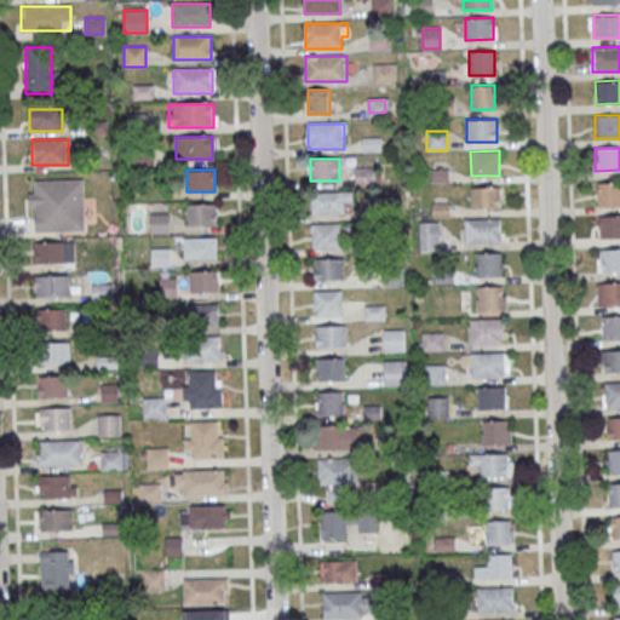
[(84,179),(30,181),(30,231),(84,230),(84,179)]
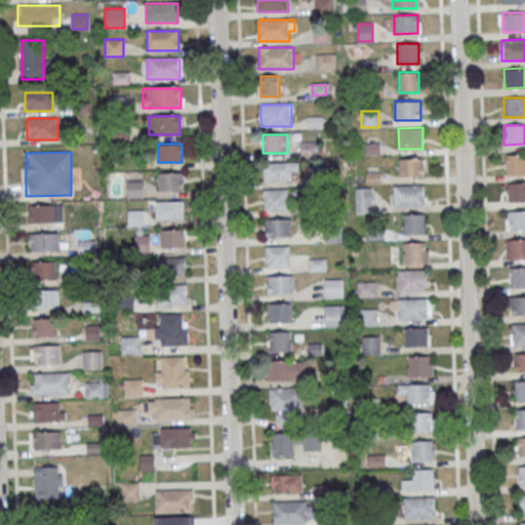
[(505,155),(524,154),(524,173),(506,173),(505,155)]
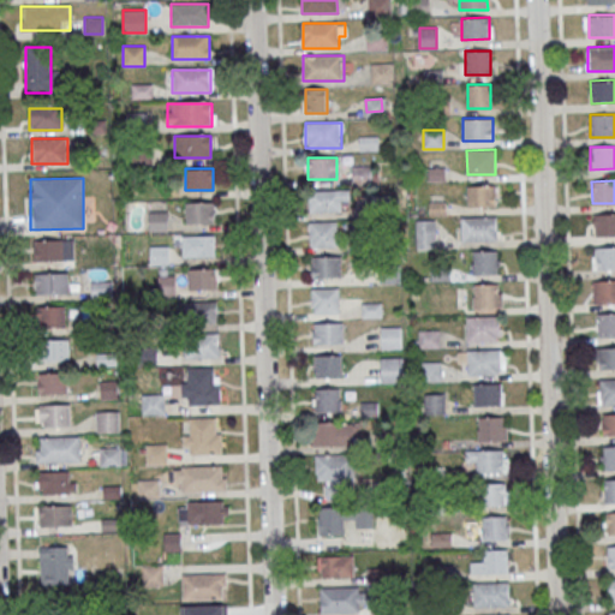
[(466,207),(496,207),(496,185),(466,185),(466,207)]
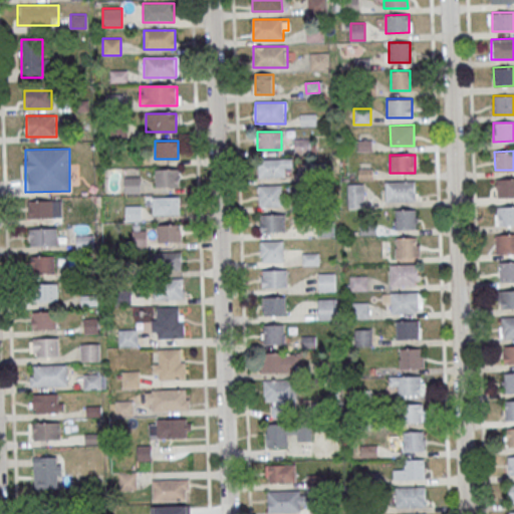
[(259,178),(292,178),(292,159),(259,159),(259,178)]
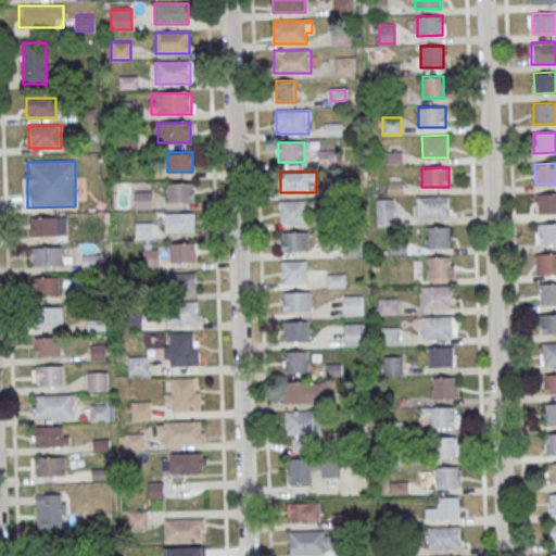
[(402,193),(402,181),(389,181),(389,193),(402,193)]
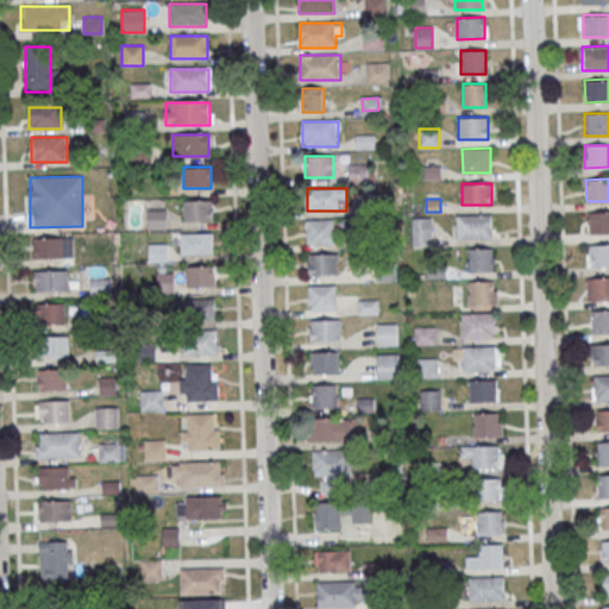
[(212,200),(183,200),(183,220),(212,220),(212,200)]
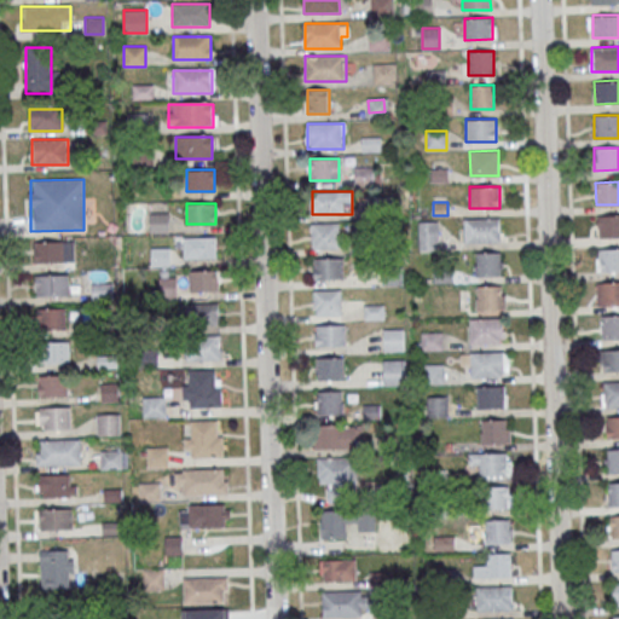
[(168,232),(168,213),(150,213),(150,232),(168,232)]
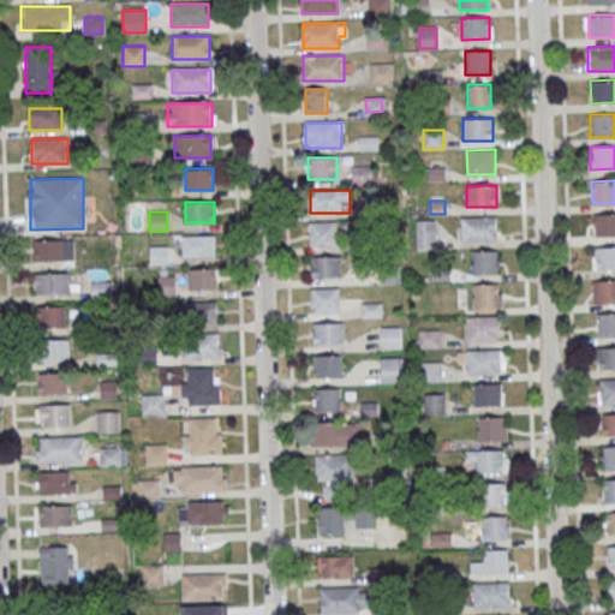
[(595,214),(614,214),(614,237),(596,237),(595,214)]
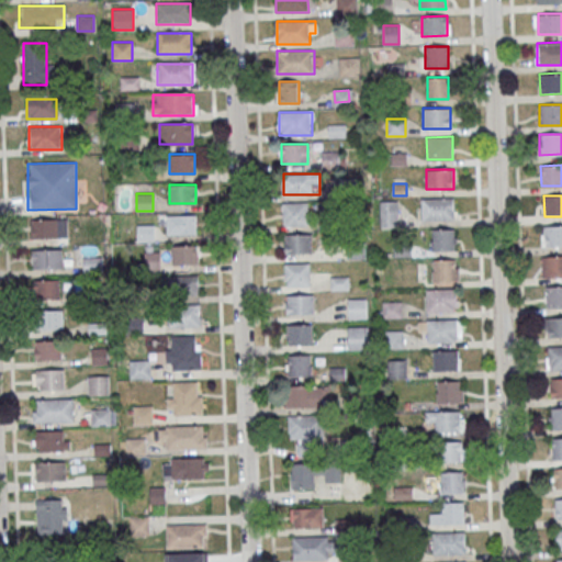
[(422,198),(453,198),(454,218),(422,218),(422,198)]
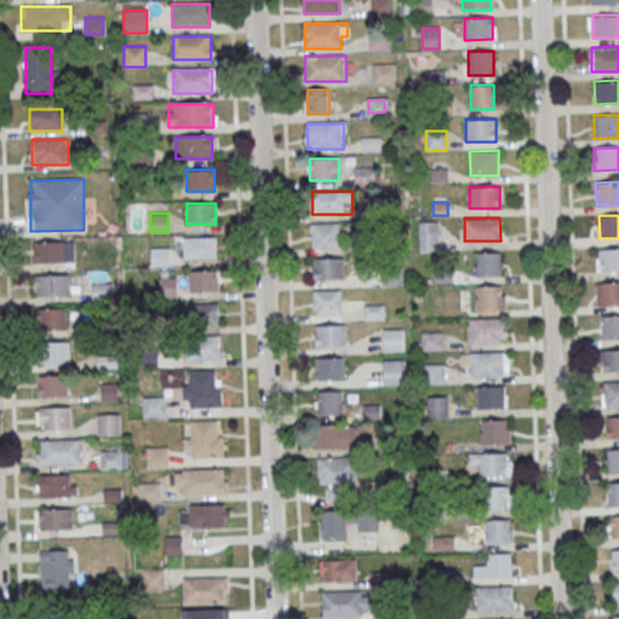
[(418,221),(418,250),(439,250),(439,221),(418,221)]
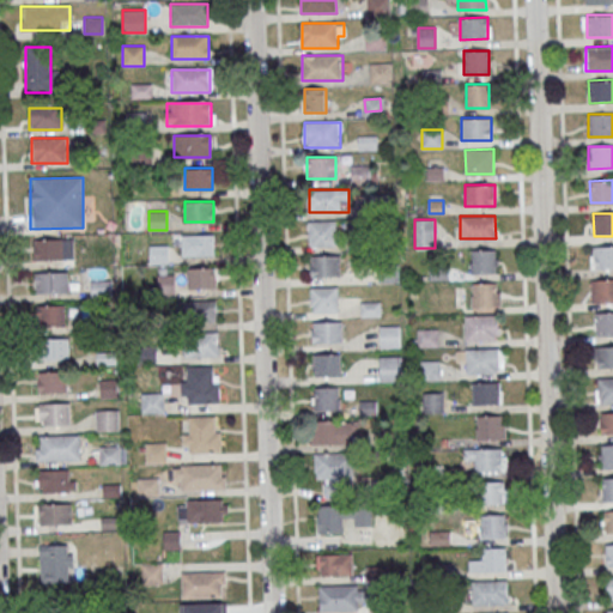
[(337,220),(309,220),(309,247),(337,247),(337,220)]
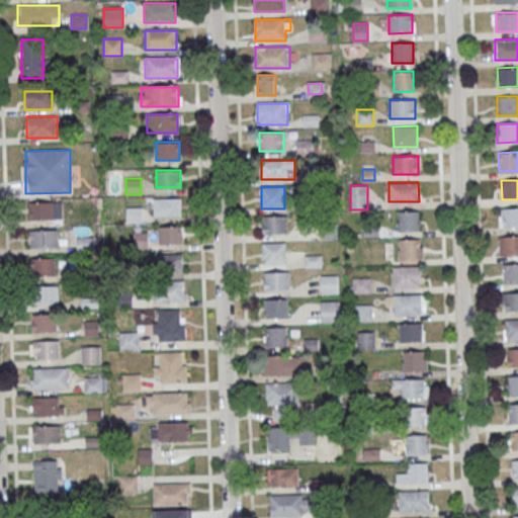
[(181,198),(154,198),(154,216),(181,216),(181,198)]
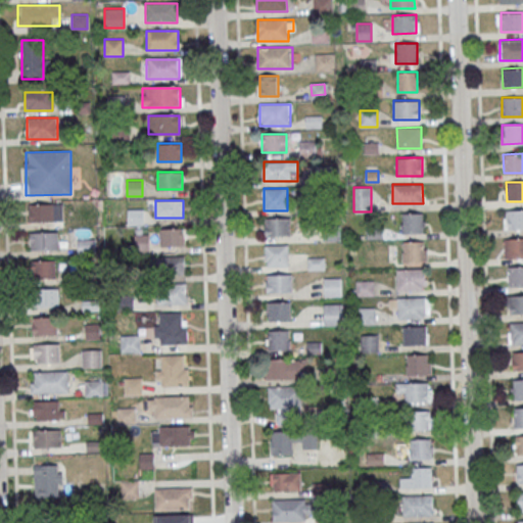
[(30,222),(54,222),(54,204),(30,204),(30,222)]
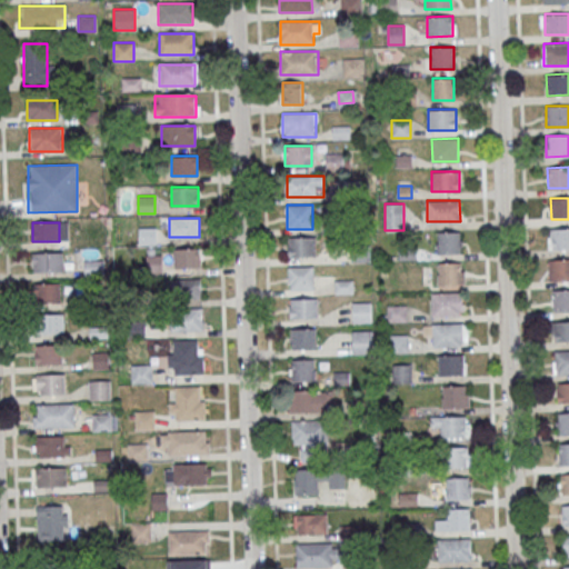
[(157,245),(157,228),(139,228),(139,245),(157,245)]
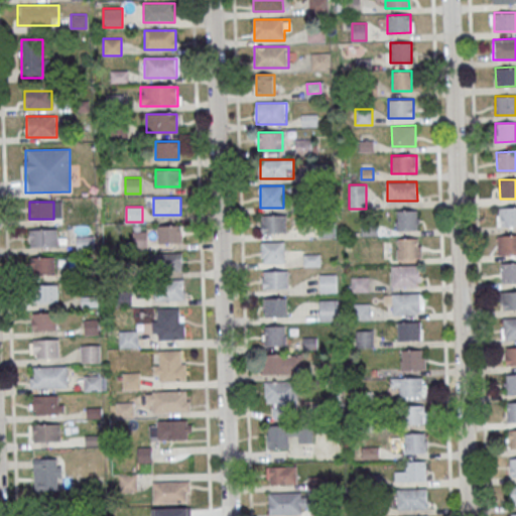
[(499,207),(515,207),(515,225),(499,226),(499,207)]
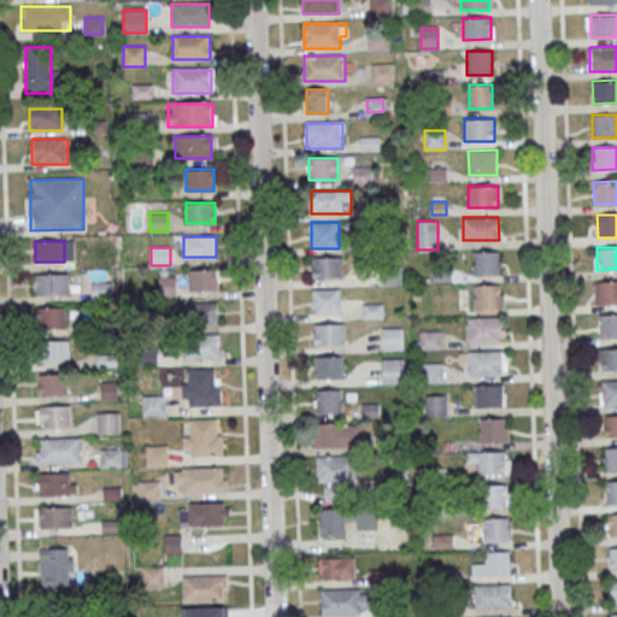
[(500,275),(500,252),(474,252),(474,275),(500,275)]
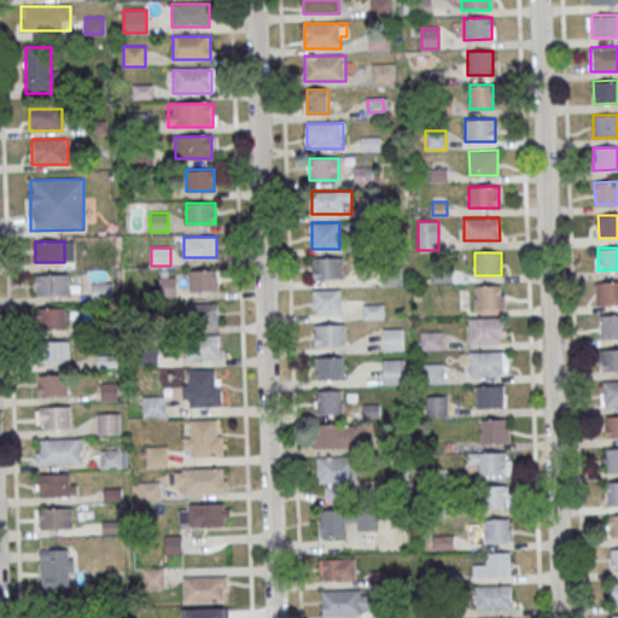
[(343,279),(343,257),(313,257),(313,279),(343,279)]
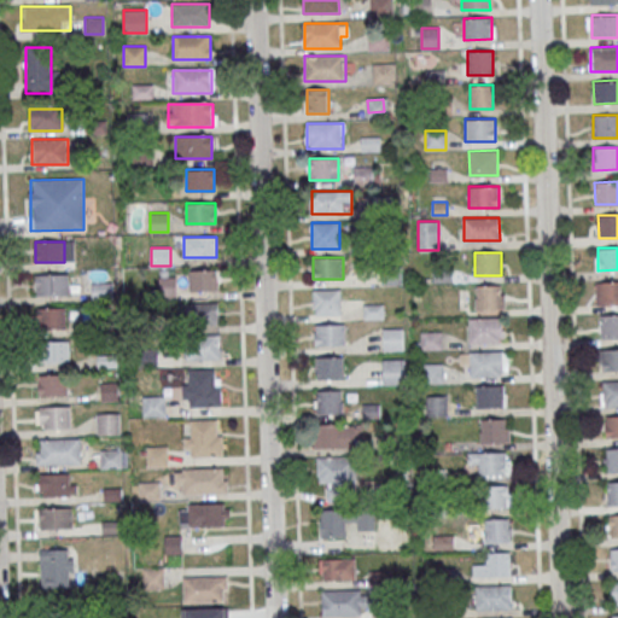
[(190,291),(219,291),(219,269),(190,269),(190,291)]
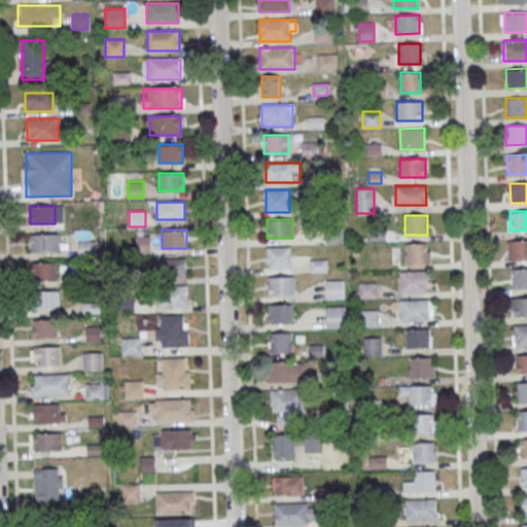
[(30,251),(59,251),(59,234),(30,234),(30,251)]
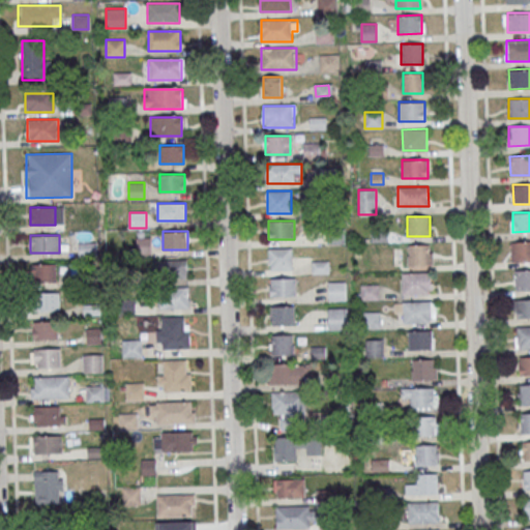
[(137,254),(149,254),(149,238),(137,238),(137,254)]
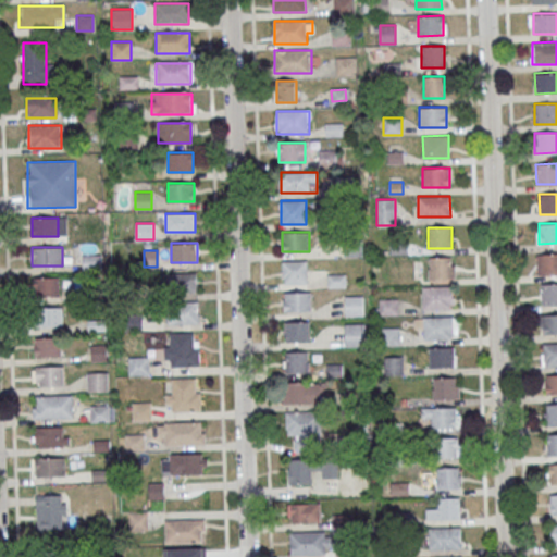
[(536,254),(556,254),(556,274),(537,274),(536,254)]
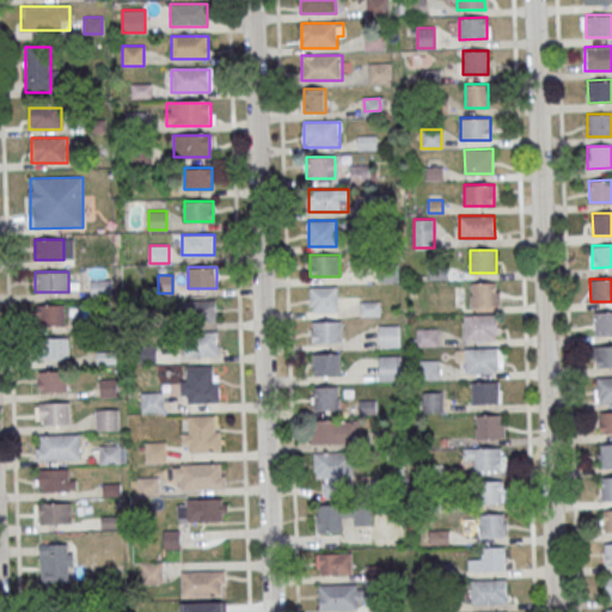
[(500,282),(471,282),(471,307),(500,307),(500,282)]
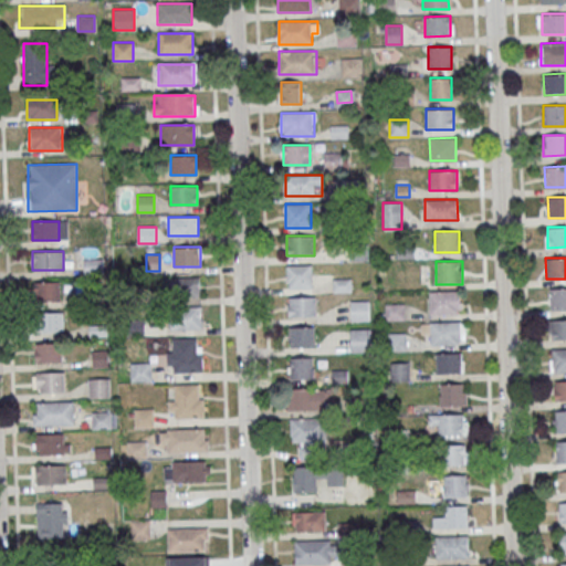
[(313,289),(313,265),(287,265),(287,289),(313,289)]
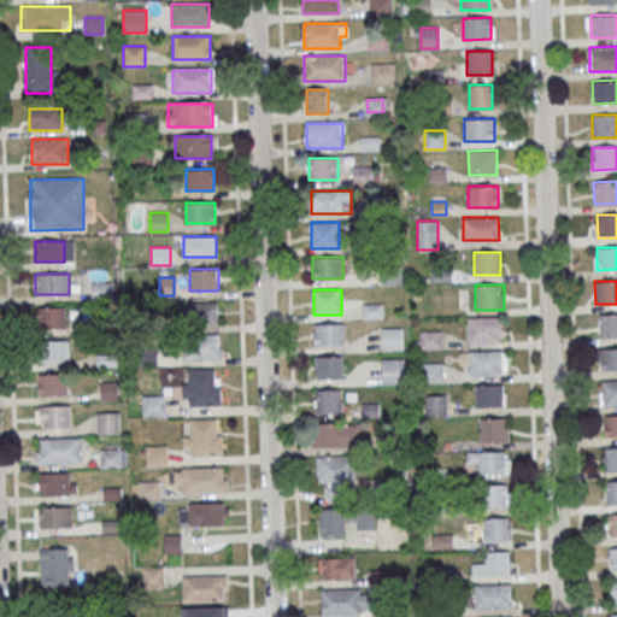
[(218,303),(178,303),(178,324),(218,324),(218,303)]
